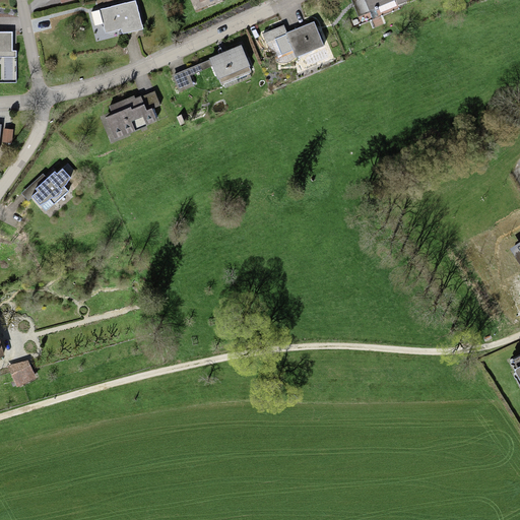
[(369,11),(395,0),(398,5),(408,0),(350,0),(358,16),(370,12),(369,11)]
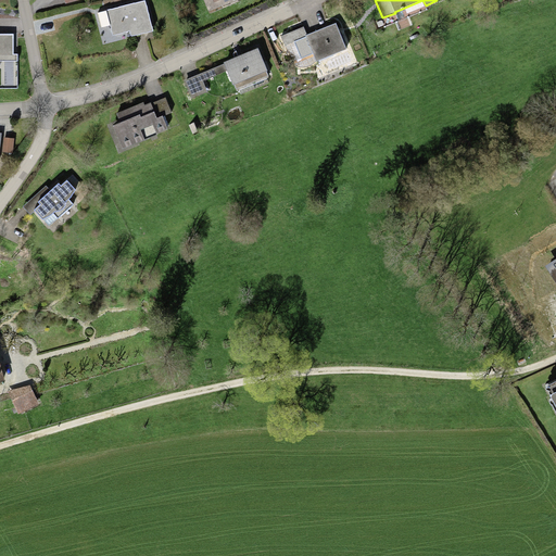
[(143,1),(106,10),(111,25),(113,36),(129,32),(131,37),(153,32),(143,1)]
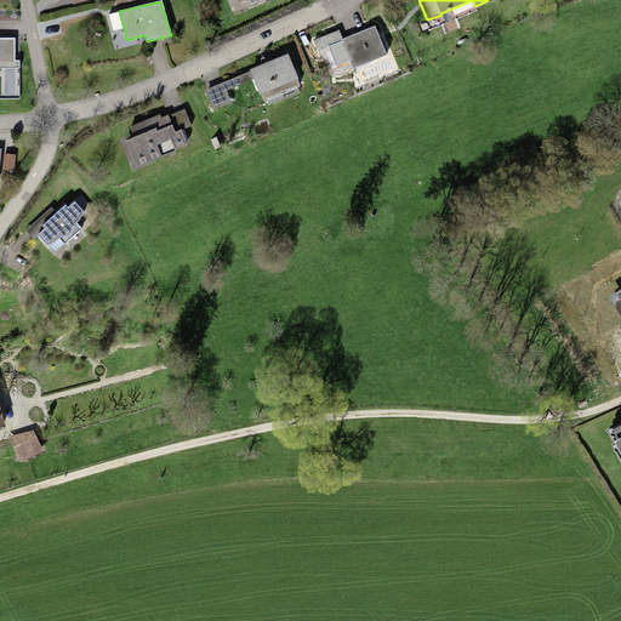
[(119,11),(108,15),(113,32),(124,28),(119,11)]
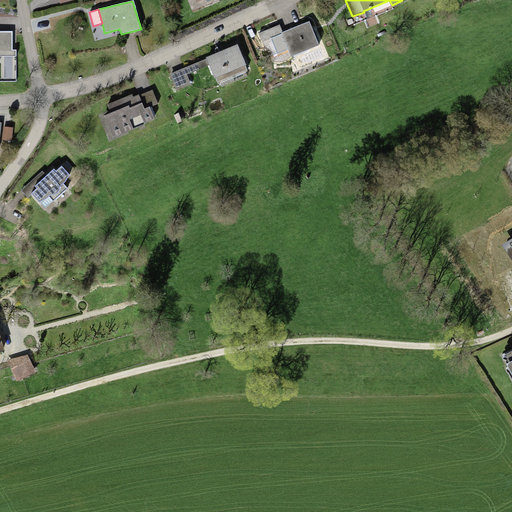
[(279,25),(258,33),(263,46),(273,42),(275,48),(285,44),(290,56),(319,45),(310,21),(282,32),(279,25)]
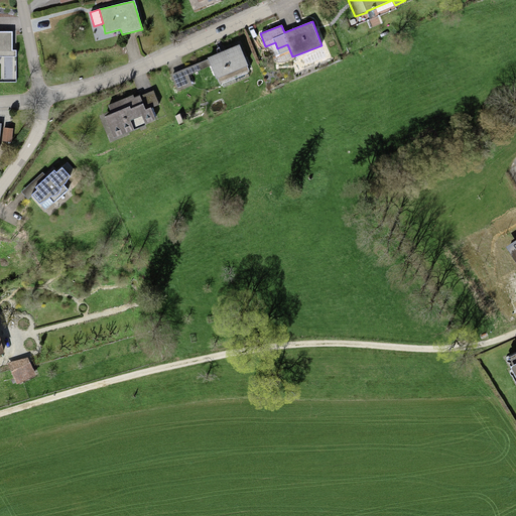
[(0,56),(17,57),(17,51),(11,51),(12,32),(0,31),(0,56)]
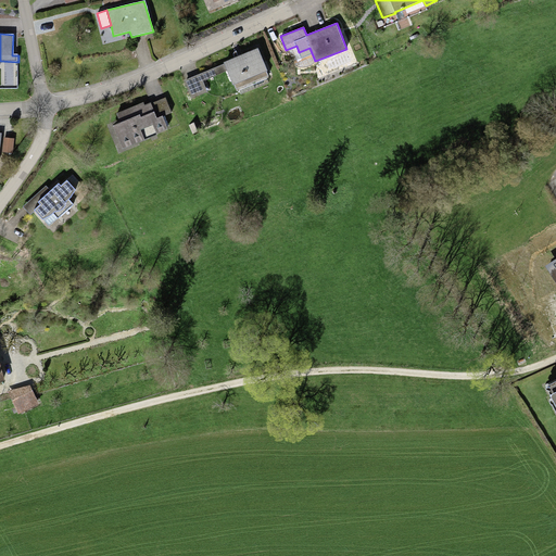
[(258,48),(223,62),(224,64),(184,80),(191,99),(206,92),(202,81),(227,72),(235,89),(269,76),(258,48)]
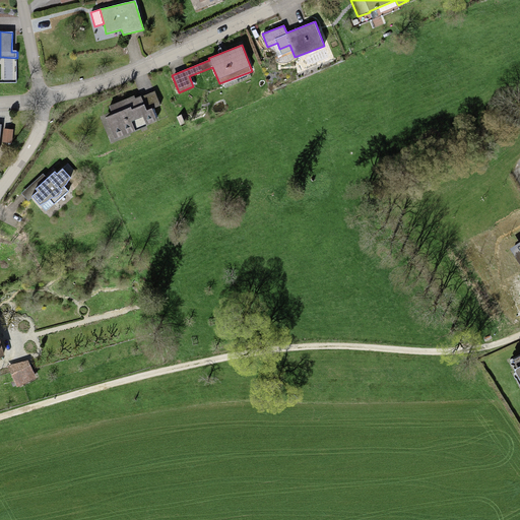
[(106,118),(115,138),(157,121),(152,109),(160,106),(154,91),(135,99),(134,95),(109,107),(113,116),(106,118)]
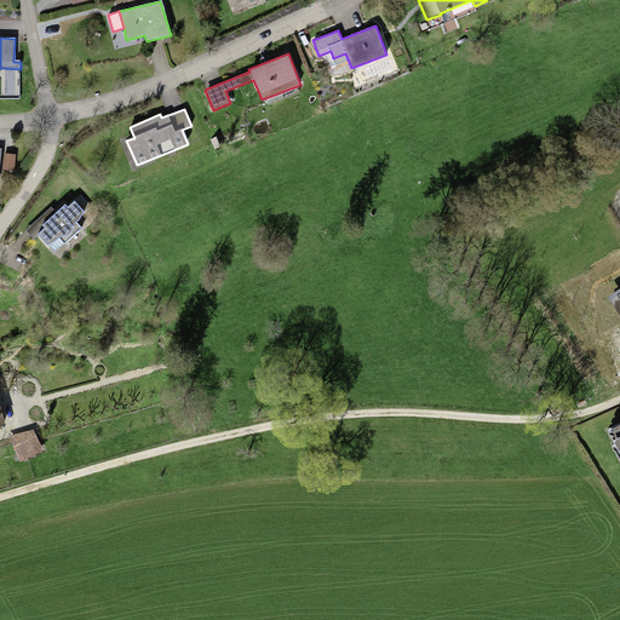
[(16,155),(4,154),(3,170),(15,171),(16,155)]
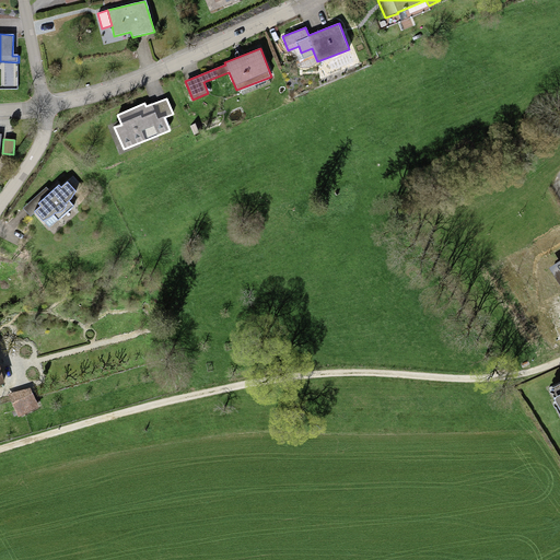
[(41,207),(35,211),(45,222),(54,216),(58,219),(74,206),(70,200),(76,191),(83,186),(73,175),(60,188),(58,186),(38,203),(41,207)]
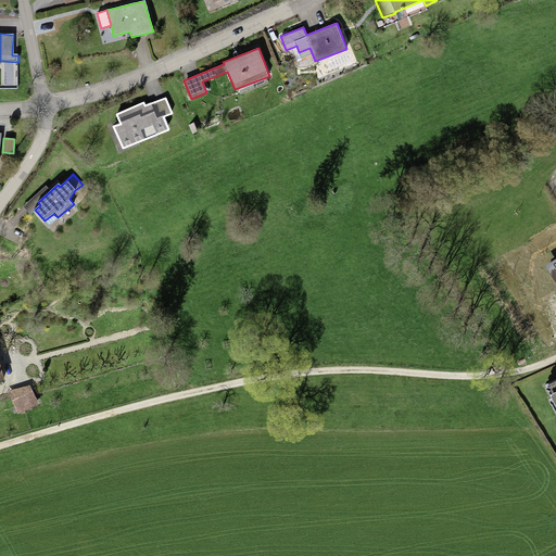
[(555,260),(545,266),(555,282),(555,260)]
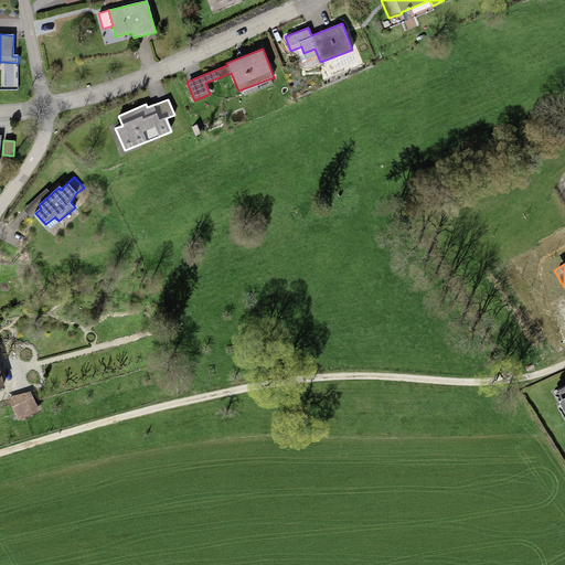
[(564,387),(554,393),(561,406),(557,408),(564,422),(564,387)]
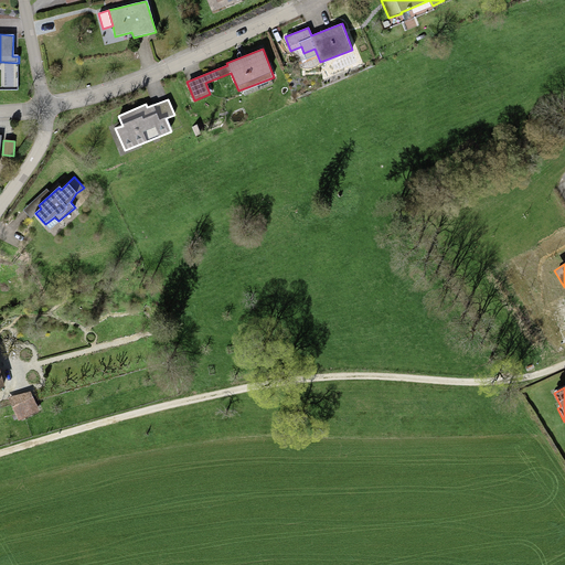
[(19,420),(39,411),(31,391),(8,397),(19,420)]
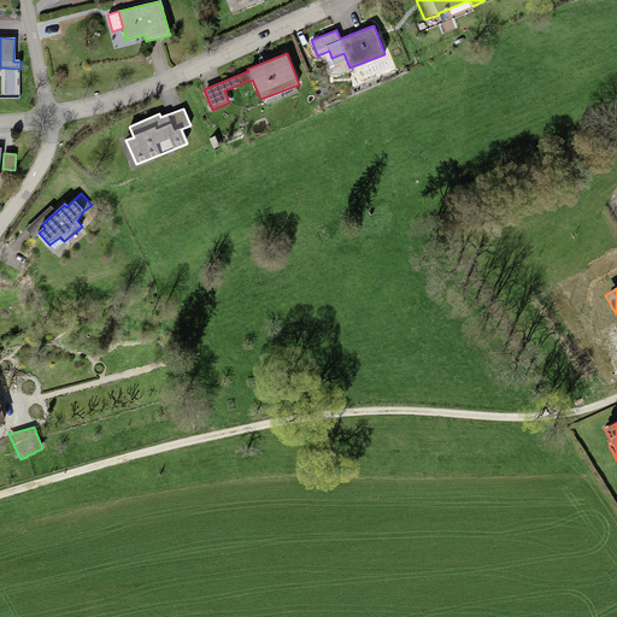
All buildings are outlined.
